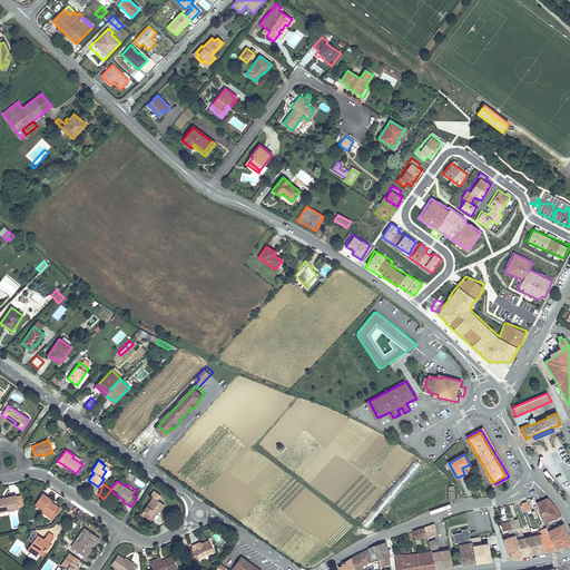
[(153,491),(149,495),(151,498),(143,510),(146,512),(144,516),(149,520),(153,518),(150,517),(156,510),(157,511),(158,512),(164,504),(157,500),(160,495),(153,491)]
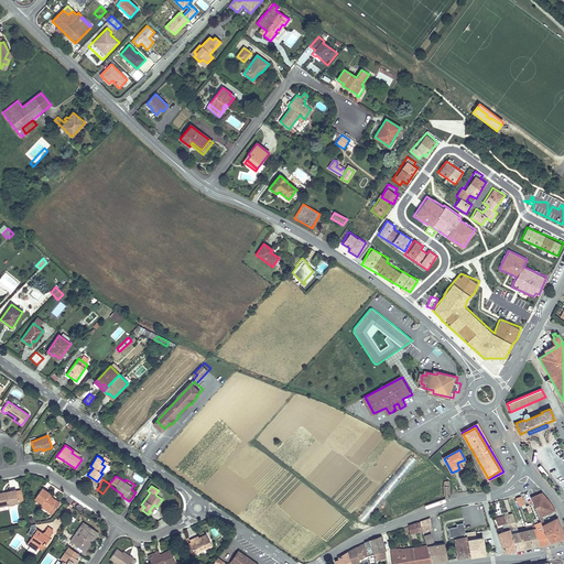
[(42,488),(34,499),(42,503),(53,511),(60,502),(47,495),(49,492),(42,488)]
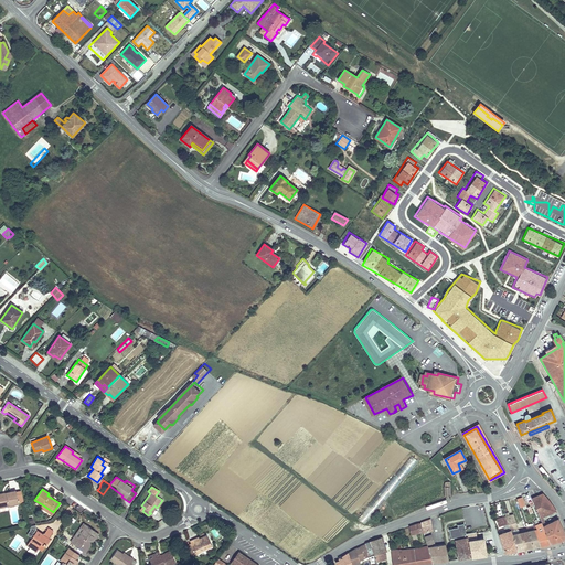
[(2,493),(0,493),(0,508),(9,507),(19,504),(16,490),(6,492),(6,494),(2,494),(2,493)]
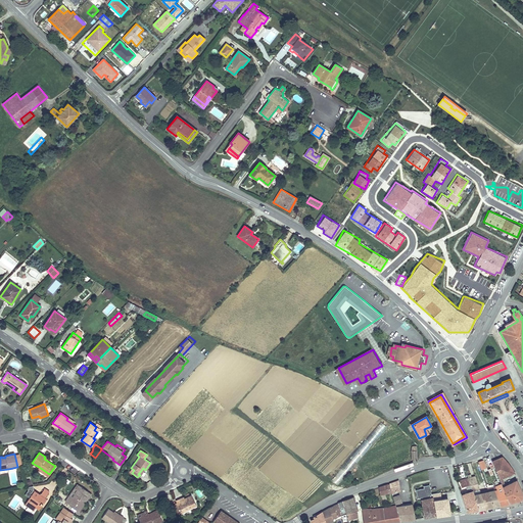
[(502,483),(509,503),(522,498),(522,493),(516,481),(506,486),(502,478),(515,473),(508,464),(502,458),(492,462),(502,483)]
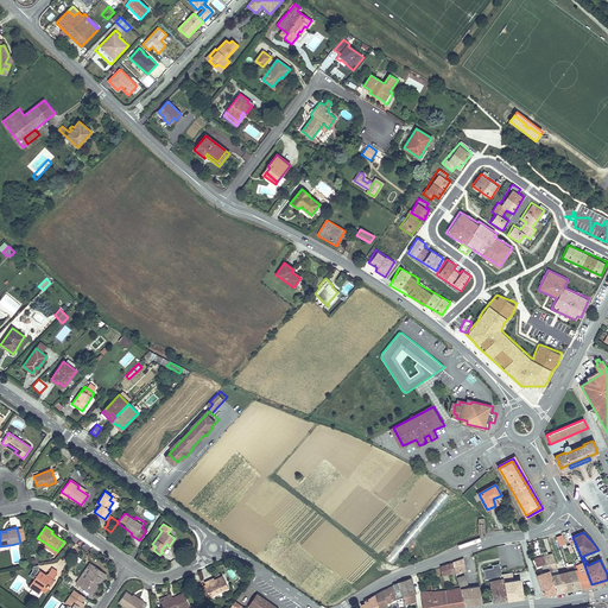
[(57,551),(45,543),(44,545),(56,555),(57,551)]
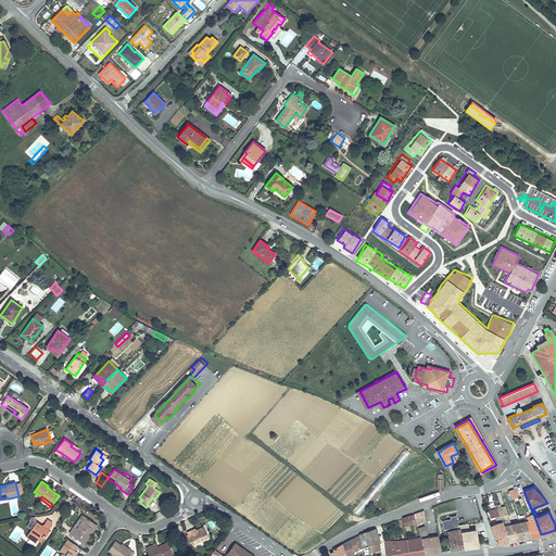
[(498,508),(509,542),(525,539),(519,522),(513,525),(510,516),(508,516),(505,506),(498,508)]
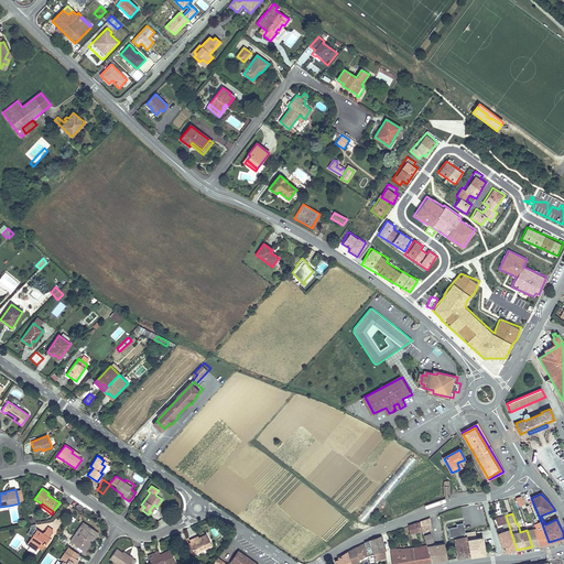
[(498,531),(505,552),(517,550),(506,516),(496,518),(498,525),(502,524),(505,531),(501,532),(500,531),(498,531)]
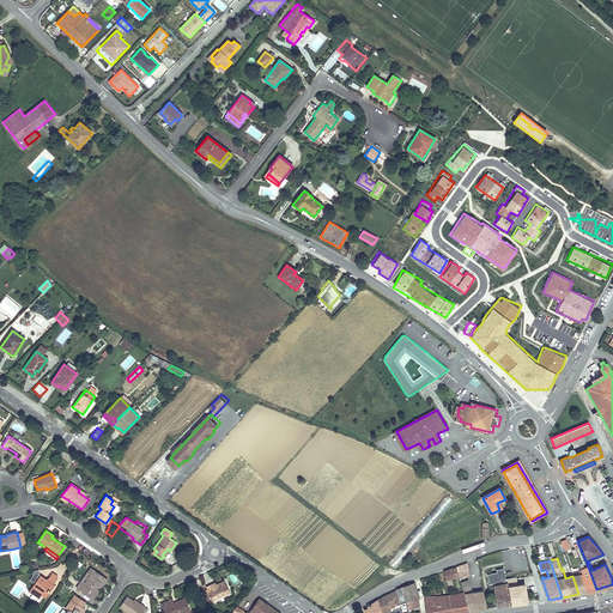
[(467,563),(457,566),(457,568),(459,577),(459,580),(462,578),(462,576),(469,575),(467,563)]
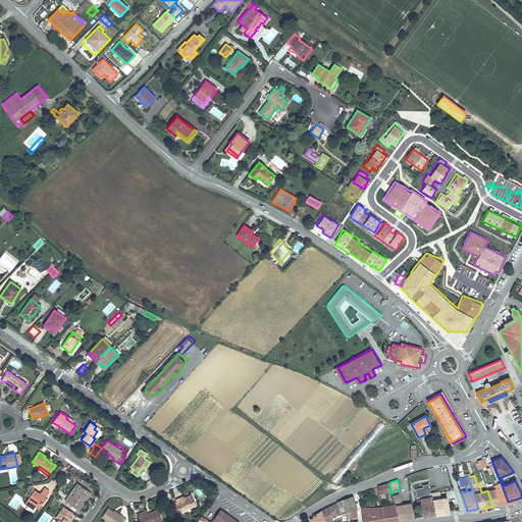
[(438,481),(429,482),(429,484),(431,493),(439,491),(438,481)]
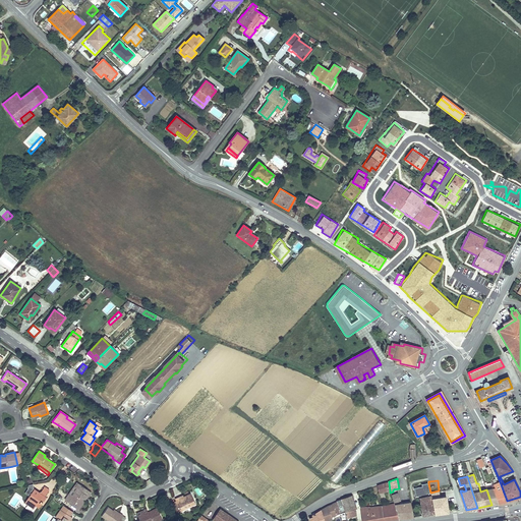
[(495,494),(498,503),(507,501),(500,481),(494,484),(495,487),(497,493),(495,494)]
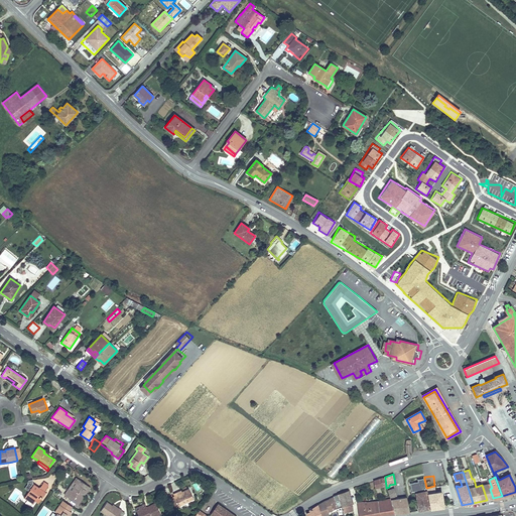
[(72,491),(75,487),(74,487),(77,483),(75,482),(78,479),(77,478),(65,495),(70,499),(71,497),(68,495),(71,491),(72,491)]
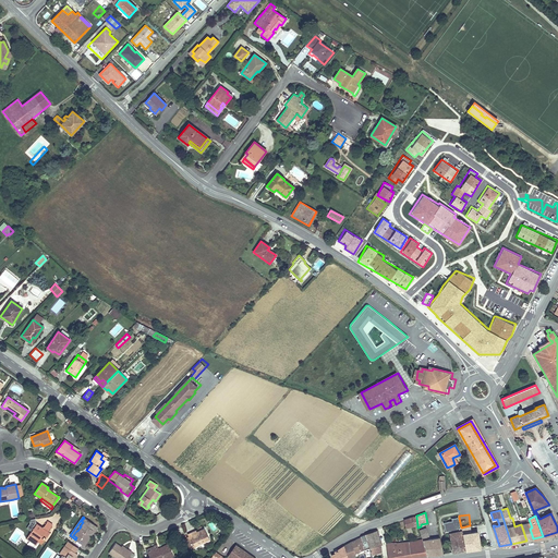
[(404,520),(405,528),(417,525),(416,517),(412,518),(404,520)]
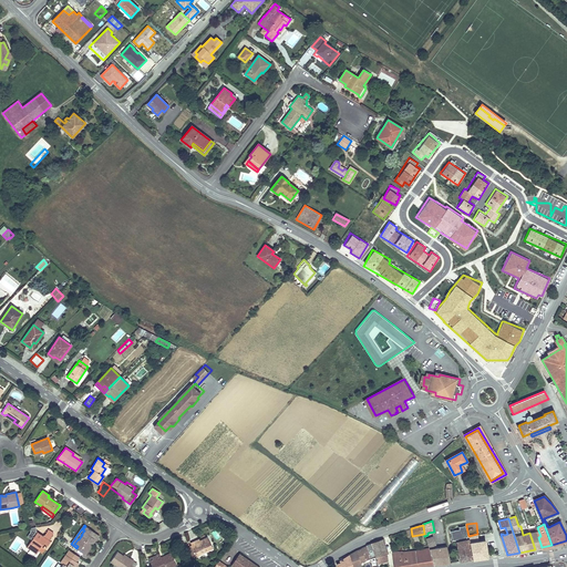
[(99,535),(85,526),(82,529),(84,531),(81,535),(82,535),(79,539),(78,539),(74,544),(78,546),(76,548),(85,554),(92,545),(89,544),(93,538),(95,539),(99,535)]
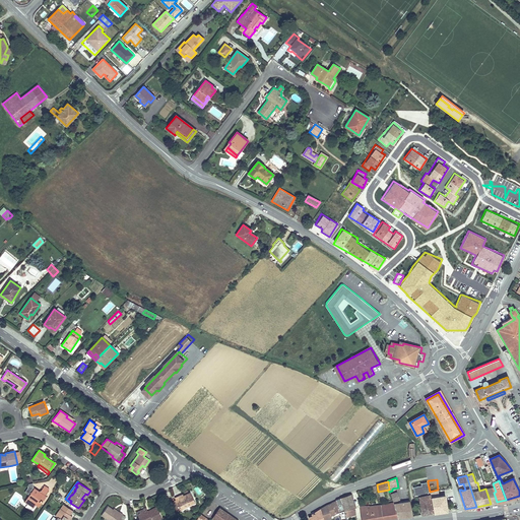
[(419,497),(423,515),(434,513),(430,492),(428,482),(421,483),(421,485),(413,486),(415,496),(419,495),(420,495),(420,497),(419,497)]
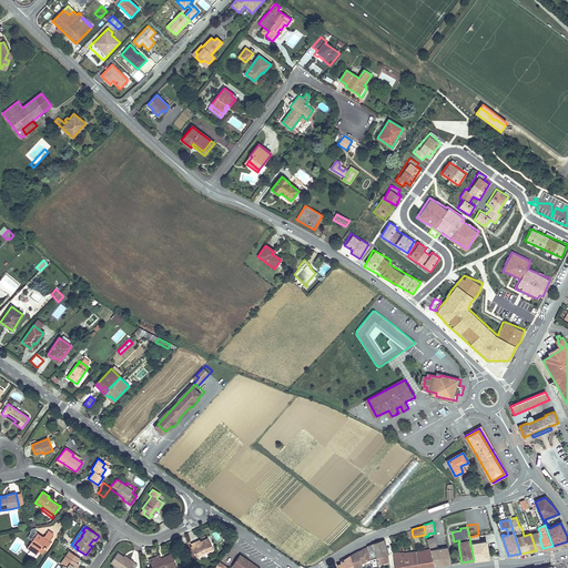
[(32,540),(27,547),(37,554),(39,550),(42,547),(40,546),(41,544),(43,545),(44,544),(48,546),(50,543),(49,541),(53,534),(48,530),(43,537),(37,534),(37,528),(30,529),(30,533),(27,537),(32,540)]
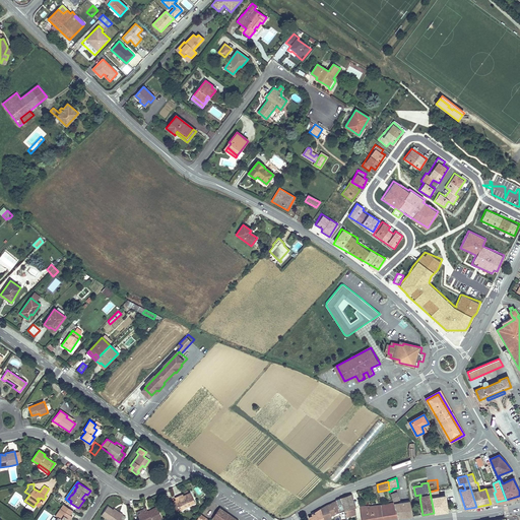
[(485,489),(491,504),(497,502),(494,493),(496,492),(494,486),(485,489)]
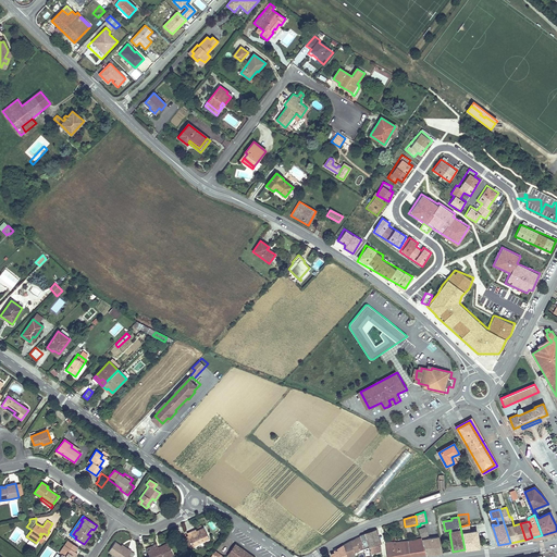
[(460,527),(465,549),(479,547),(478,530),(470,531),(469,524),(460,527)]
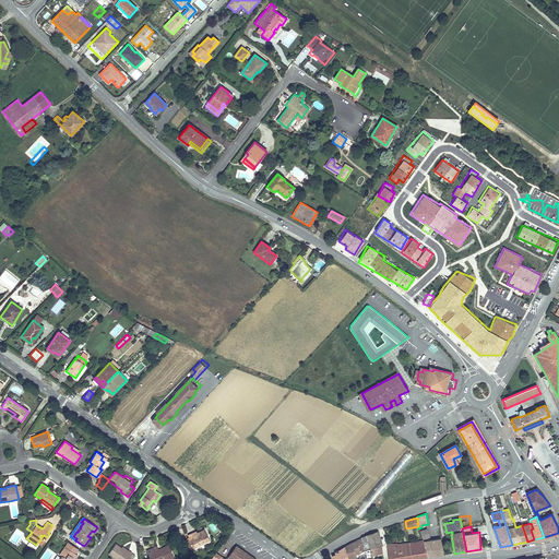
[(193,532),(187,535),(188,536),(193,548),(199,546),(199,545),(210,540),(204,528),(197,533),(194,534),(193,532)]
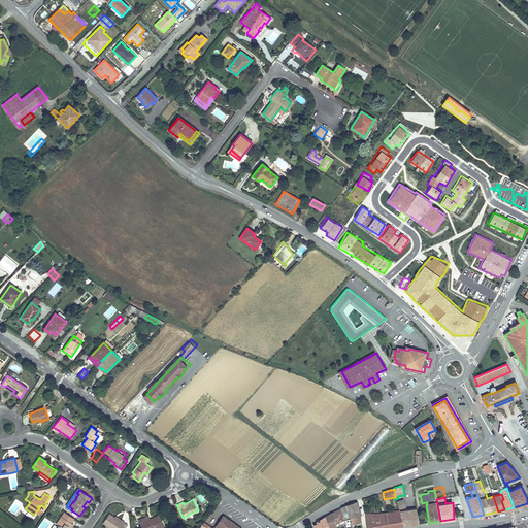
[(403,500),(397,502),(399,509),(405,506),(403,500)]
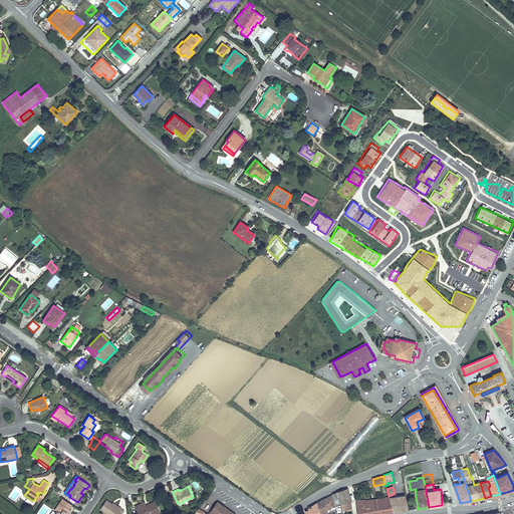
[(347,488),(336,492),(341,505),(350,502),(351,501),(347,488)]
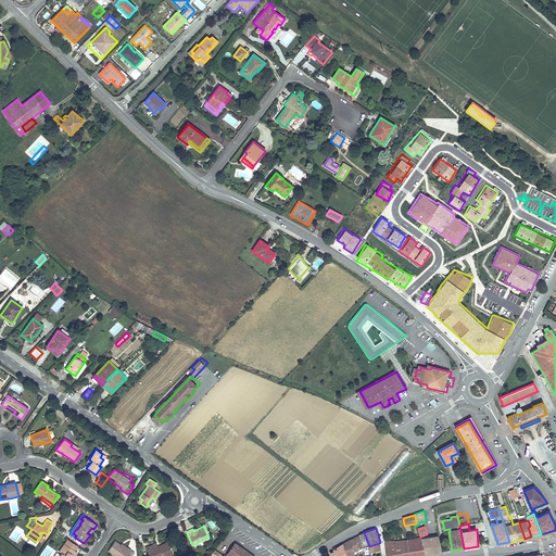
[(192,545),(187,533),(184,535),(189,546),(192,545)]
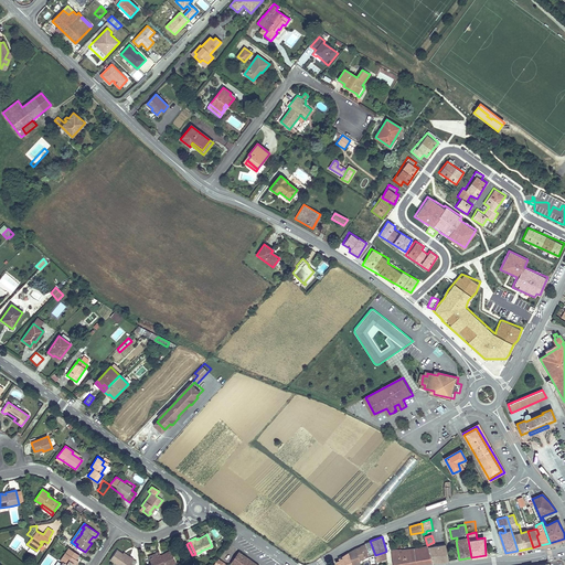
[(375,555),(370,542),(365,544),(370,556),(375,555)]
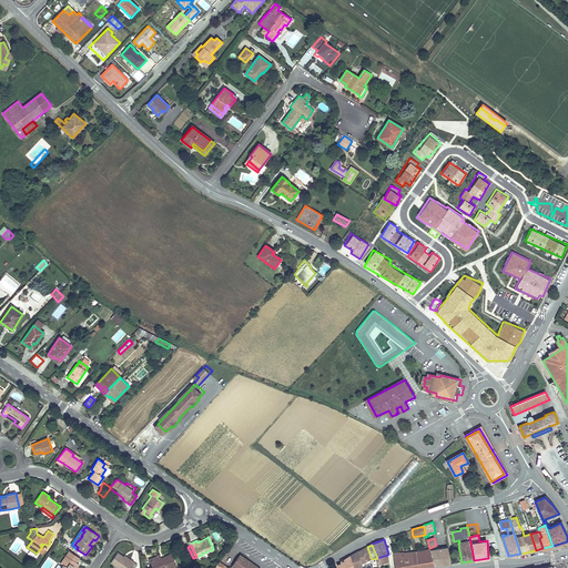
[(394,557),(395,567),(418,567),(450,564),(448,548),(430,550),(430,549),(416,551),(405,553),(405,557),(399,556),(399,554),(394,554),(394,557)]
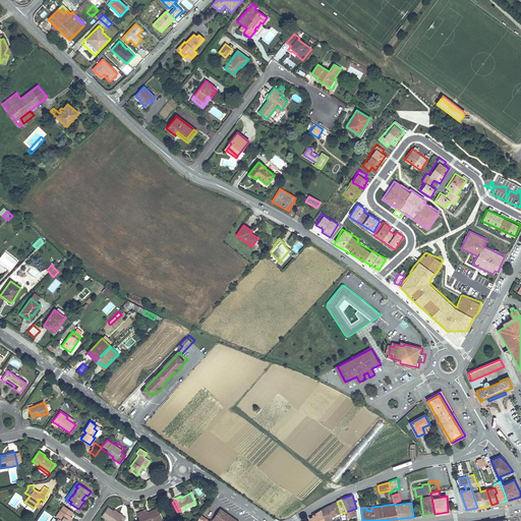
[(309,519),(310,520),(324,520),(332,518),(332,516),(336,515),(333,504),(329,506),(312,515),(313,517),(309,519)]
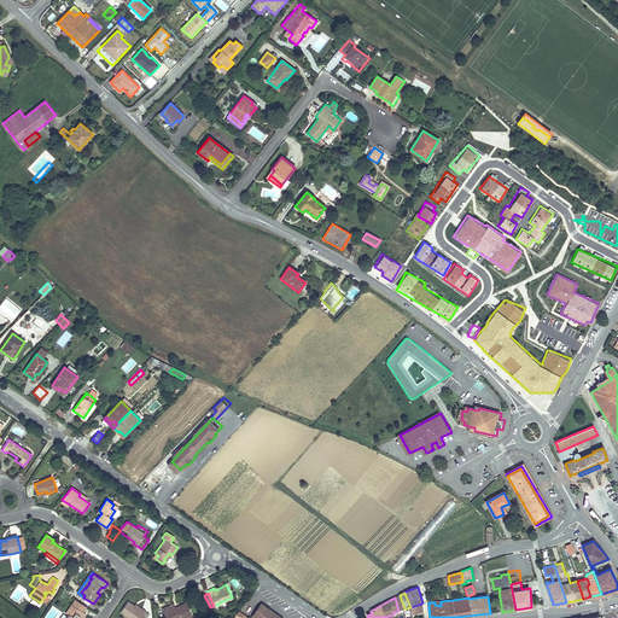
[(75,599),(73,604),(83,612),(86,606),(75,599)]
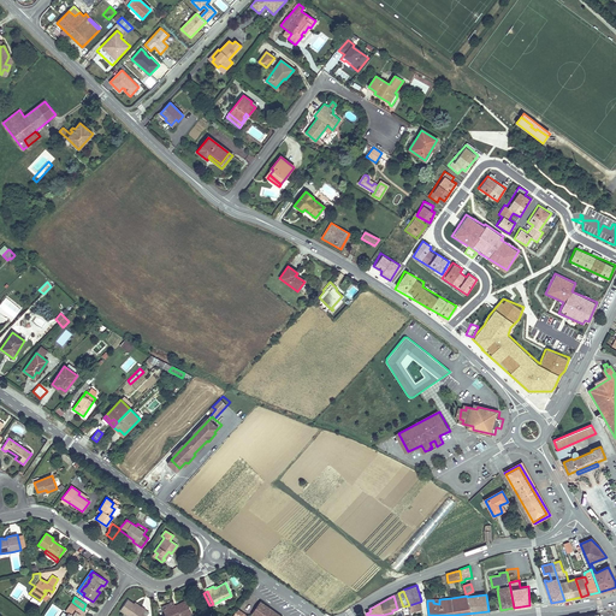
[(128,599),(120,610),(129,615),(140,615),(144,609),(142,606),(141,609),(128,599)]
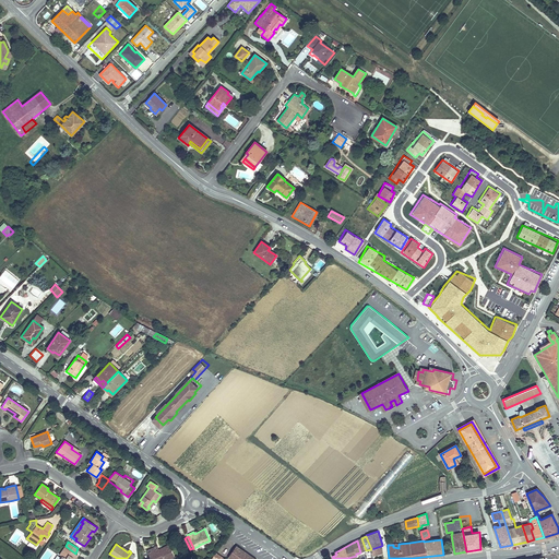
[(62,556),(60,558),(71,558),(73,556),(75,557),(78,555),(75,554),(66,546),(60,554),(62,556)]
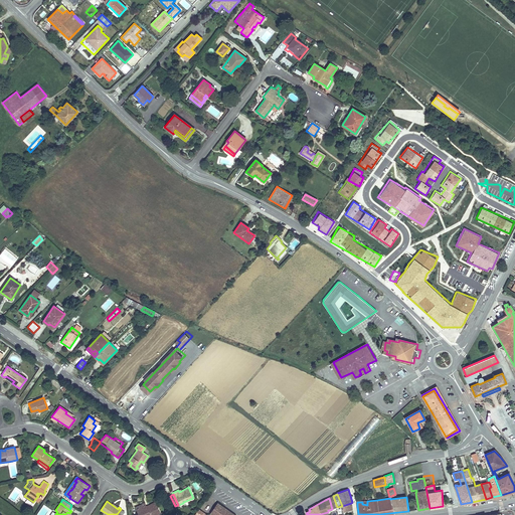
[(217,503),(210,513),(212,514),(231,514),(233,514),(217,503)]
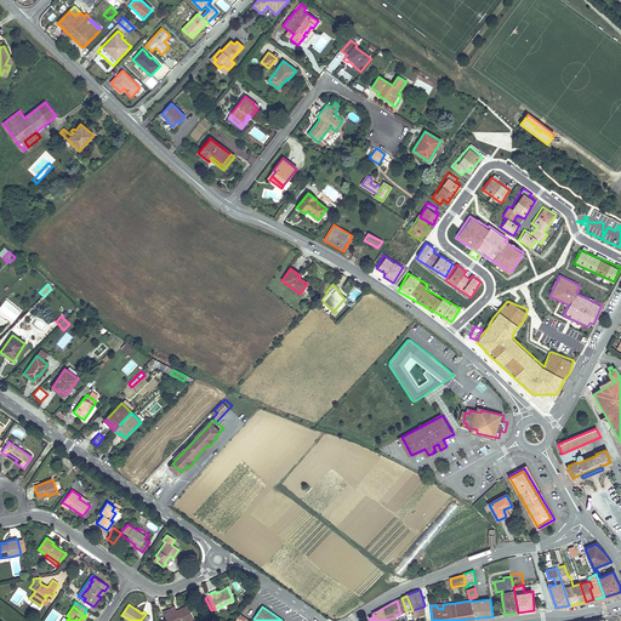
[(423,607),(412,610),(412,611),(414,617),(425,614),(423,607)]
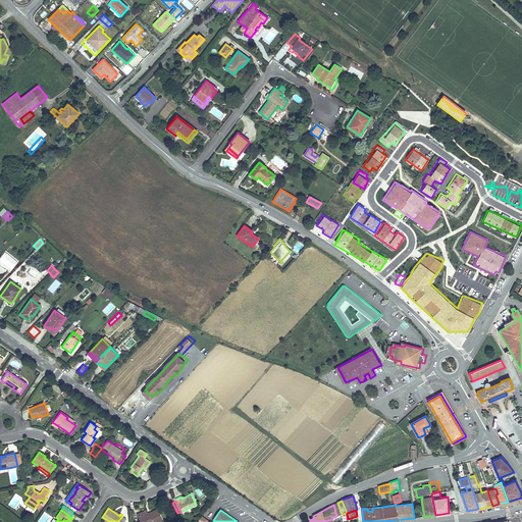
[(148,513),(138,517),(140,521),(157,521),(162,520),(158,511),(151,514),(151,515),(149,516),(148,513)]
